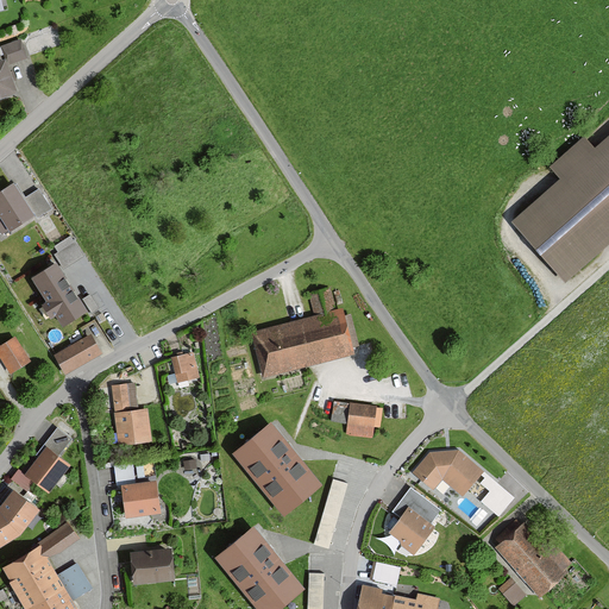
[(19,42),(4,48),(11,68),(27,61),(19,42)]
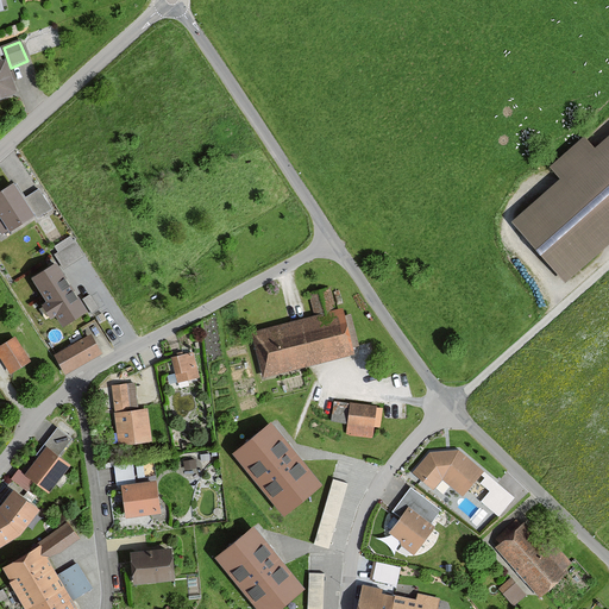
[(0,102),(19,95),(6,61),(0,63),(0,102)]
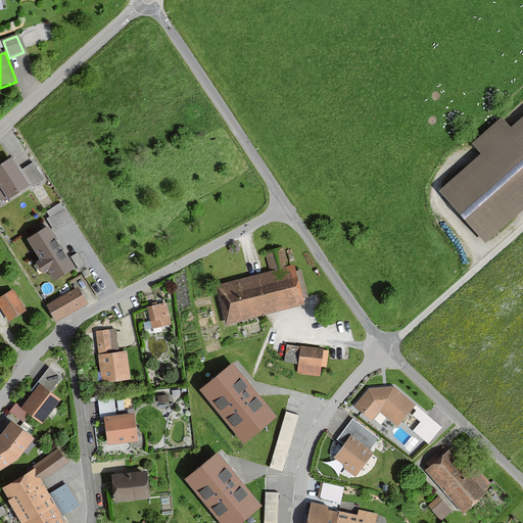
[(439,191),(485,244),(522,210),(522,117),(511,129),(503,119),(472,146),(480,155),(439,191)]
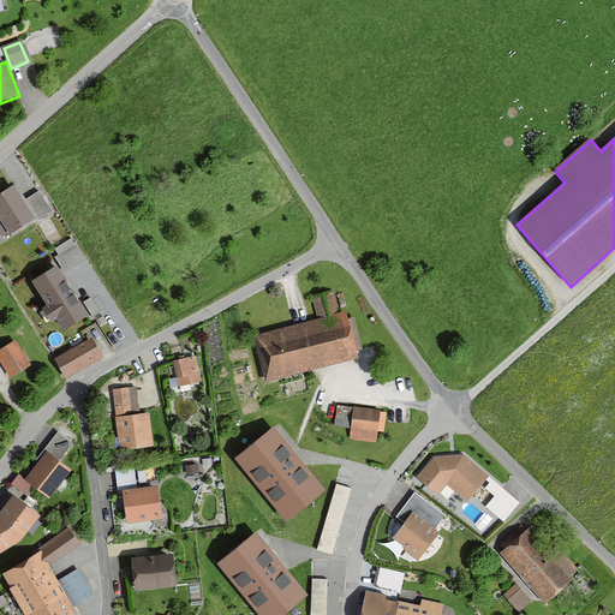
[(33,212),(13,181),(0,190),(0,209),(11,226),(33,212)]
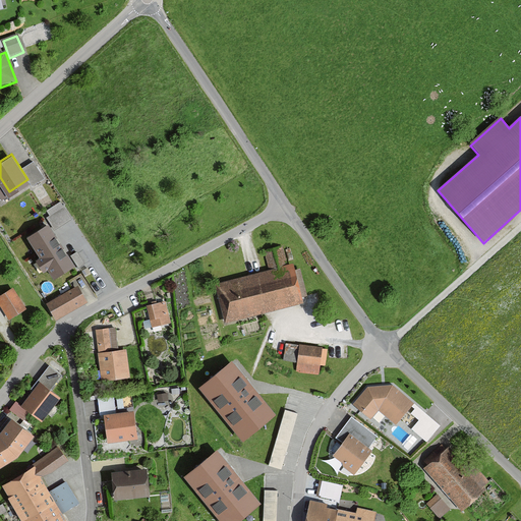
[(46,210),(55,228),(72,219),(62,200),(46,210)]
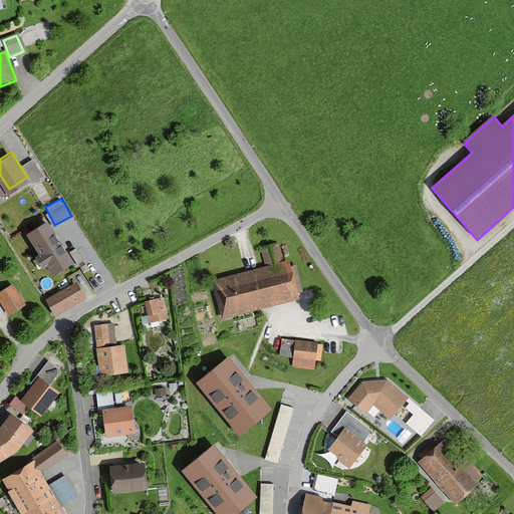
[(72,256),(47,218),(29,230),(42,249),(37,252),(44,262),(48,259),(54,268),(72,256)]
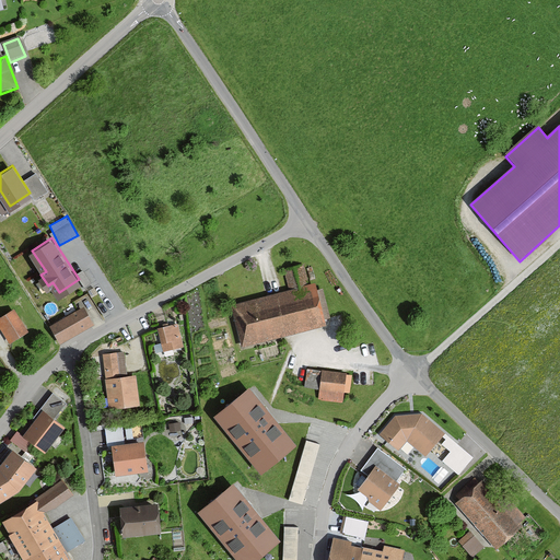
[(243,349),(328,326),(317,286),(308,288),(303,267),(284,272),(290,291),(232,306),(243,349)]
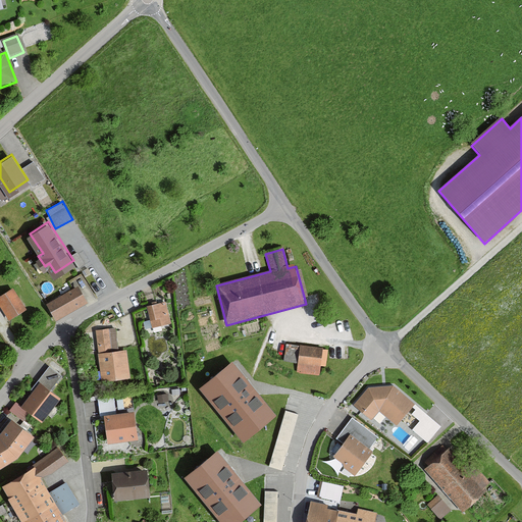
[(88,306),(77,289),(46,307),(56,324),(88,306)]
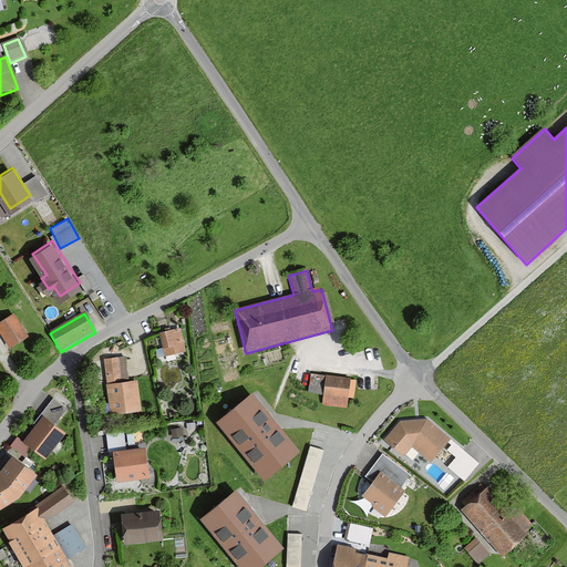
[(29,340),(14,317),(0,325),(0,336),(10,352),(29,340)]
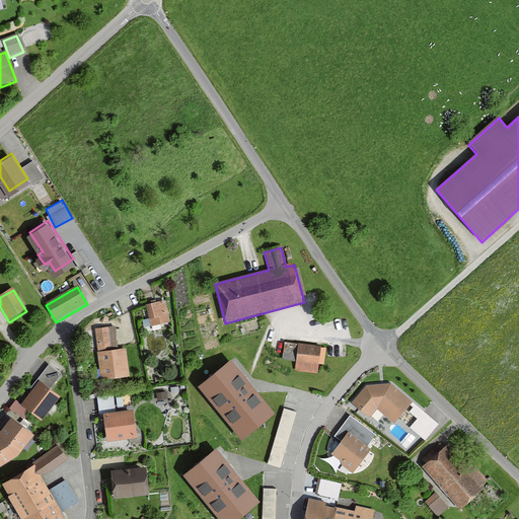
[(145,306),(152,327),(170,322),(164,301),(145,306)]
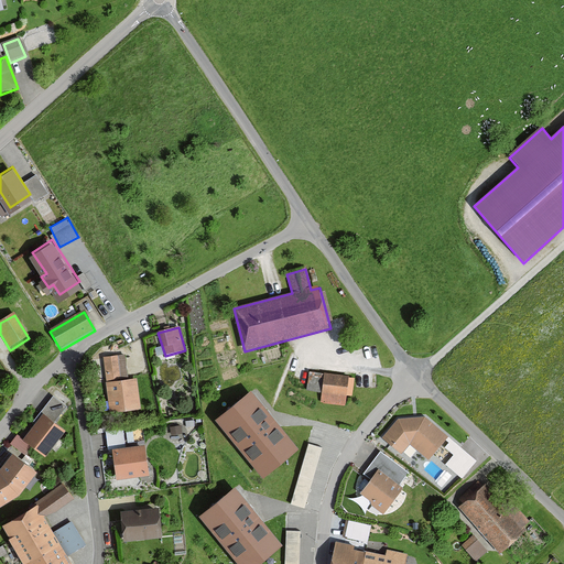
[(125,353),(125,344),(100,345),(100,354),(125,353)]
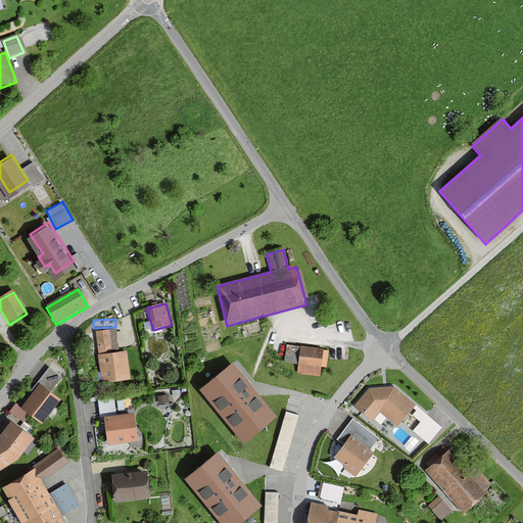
[(120,353),(116,331),(96,334),(99,357),(98,357),(102,385),(131,381),(127,352),(120,353)]
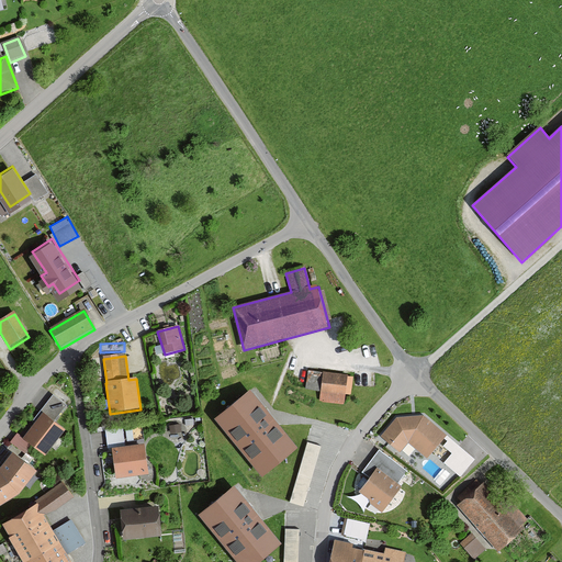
[(349,377),(324,373),(324,375),(308,373),(306,392),(323,394),(321,405),(345,407),(349,377)]
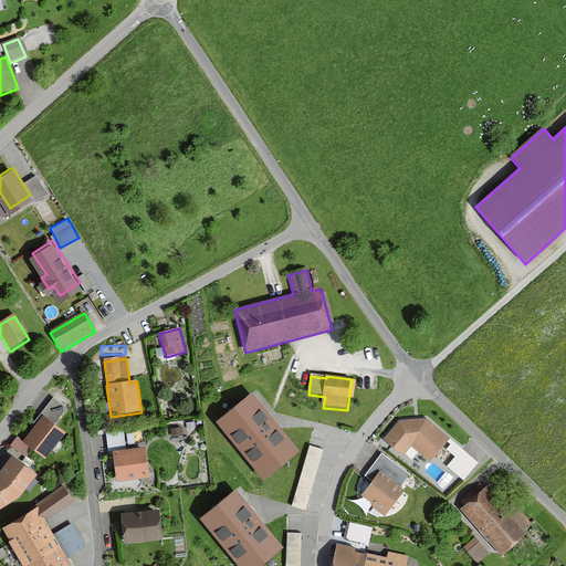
[(220,416),(265,469),(295,444),(251,390),(220,416)]
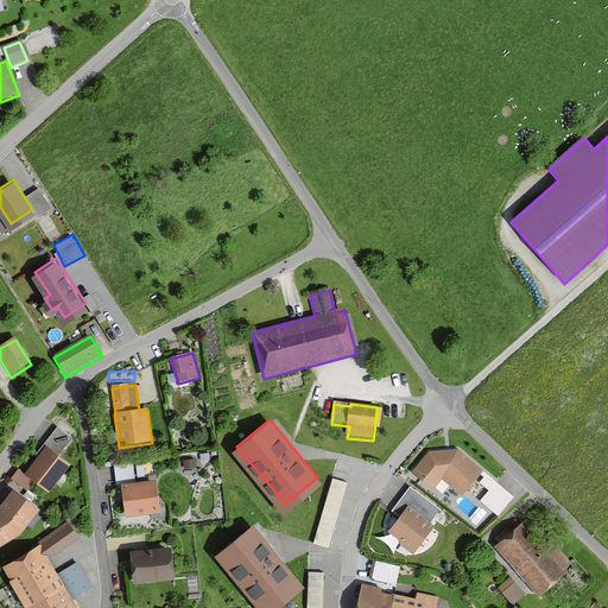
[(37,460),(24,476),(19,472),(12,481),(27,494),(36,485),(50,495),(71,468),(61,458),(74,443),(58,429),(35,457),(37,460)]
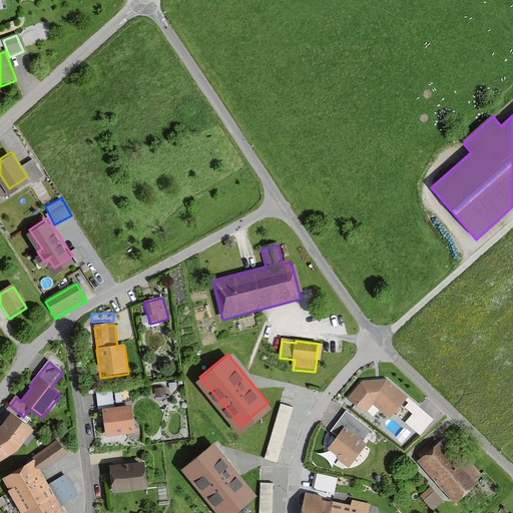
[(387,381),(362,383),(348,400),(366,415),(374,405),(391,418),(407,398),(387,381)]
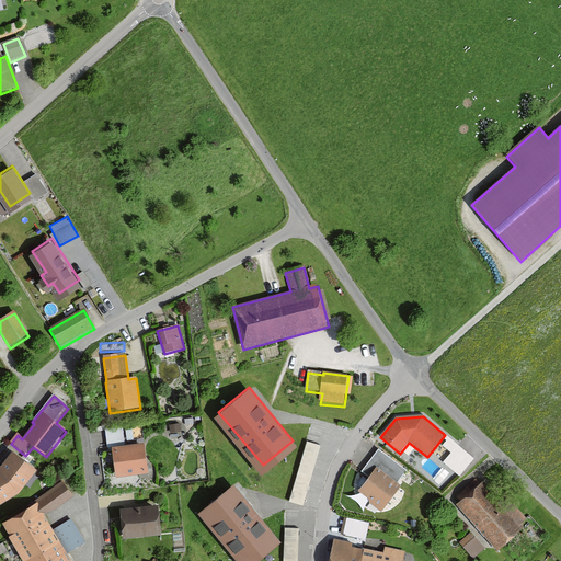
[(107,450),(112,450),(116,479),(148,474),(144,445),(125,447),(123,430),(105,432),(107,450)]
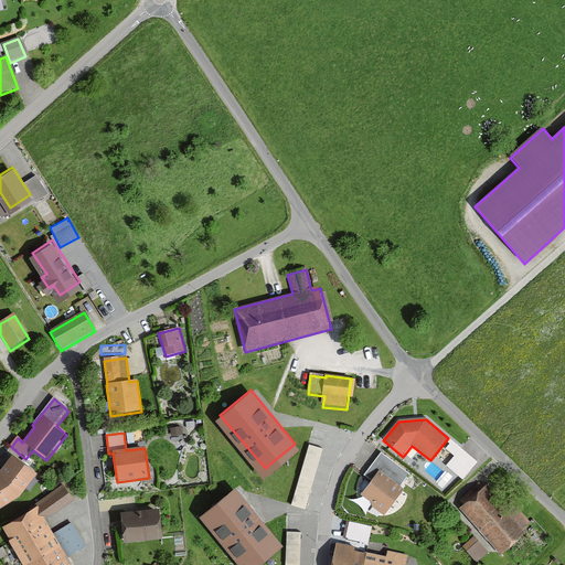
[(307,508),(324,447),(309,443),(291,503),(307,508)]
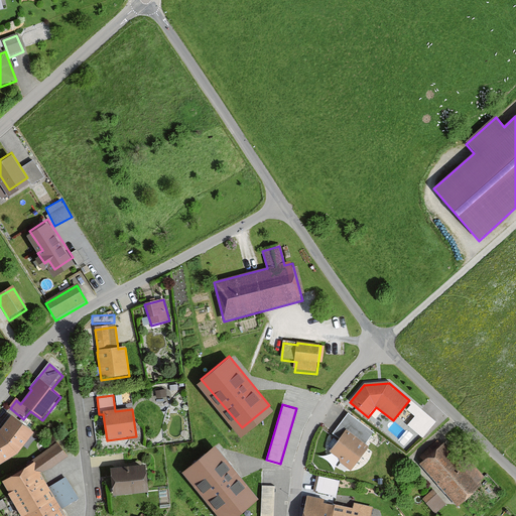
[(339,428),(346,434),(331,454),(352,470),(369,447),(353,436),(361,425),(348,415),(339,428)]
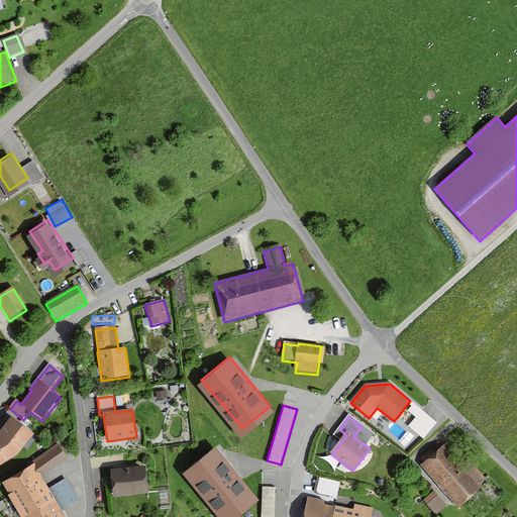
[(0,467),(19,455),(35,434),(12,418),(0,433),(0,467)]
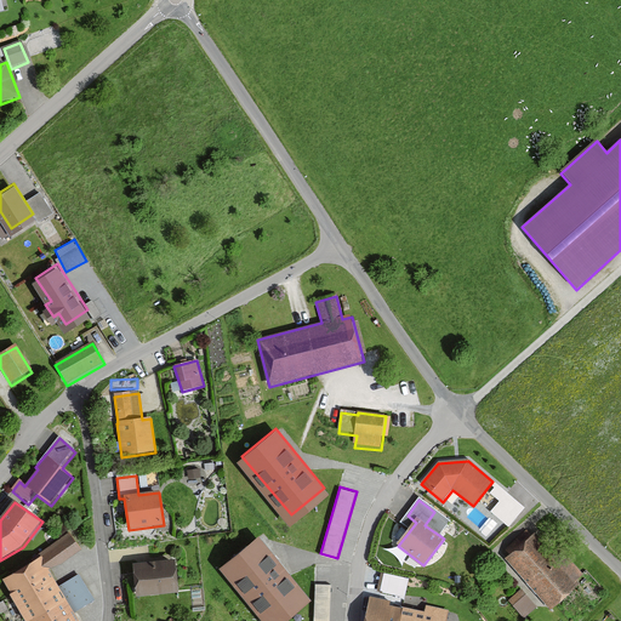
[(584,582),(536,531),(505,562),(551,611),(584,582)]
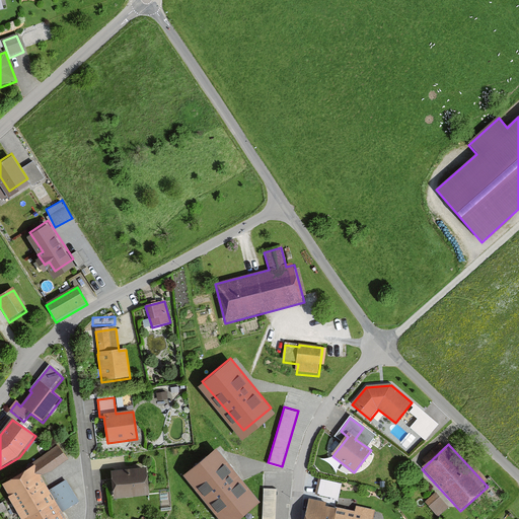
[(227,518),(256,496),(215,446),(187,470),(226,518),(227,518)]
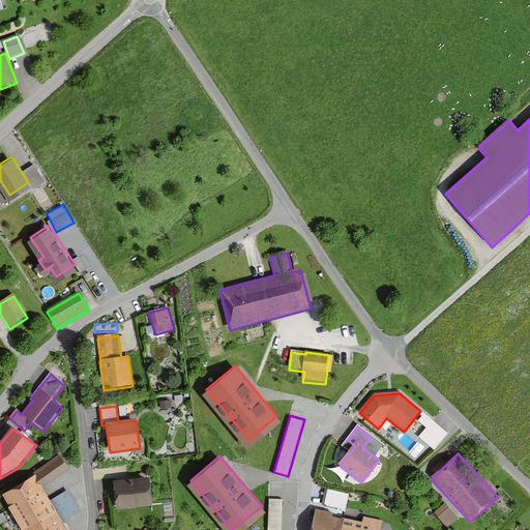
[(69,471),(60,457),(0,495),(23,529),(67,529),(41,490),(69,471)]
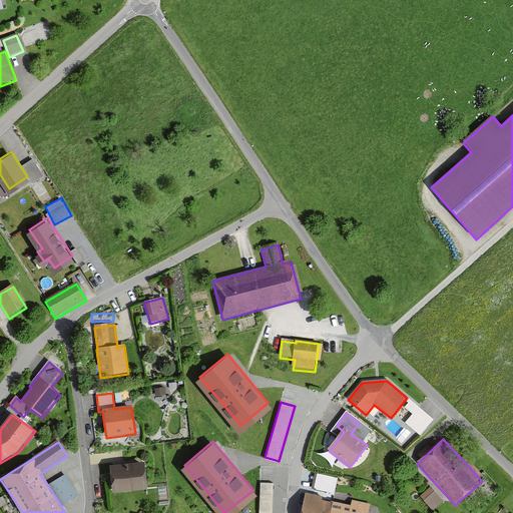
[(145,463),(110,467),(113,494),(148,490),(145,463)]
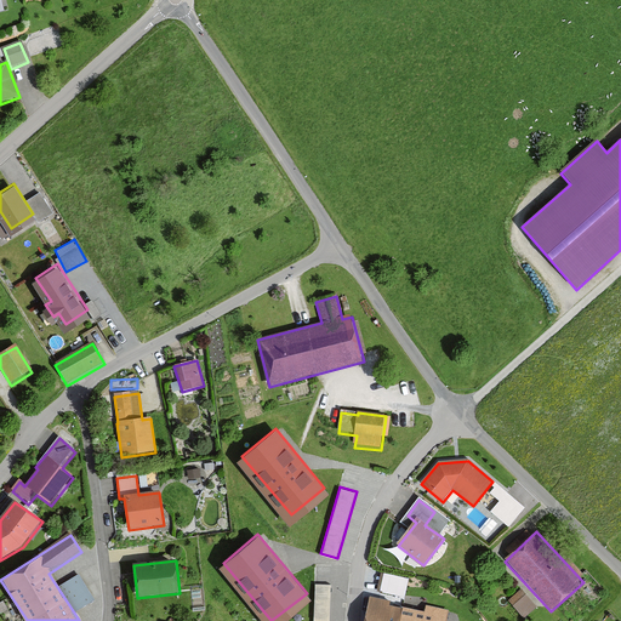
[(406,596),(410,576),(383,571),(380,591),(406,596)]
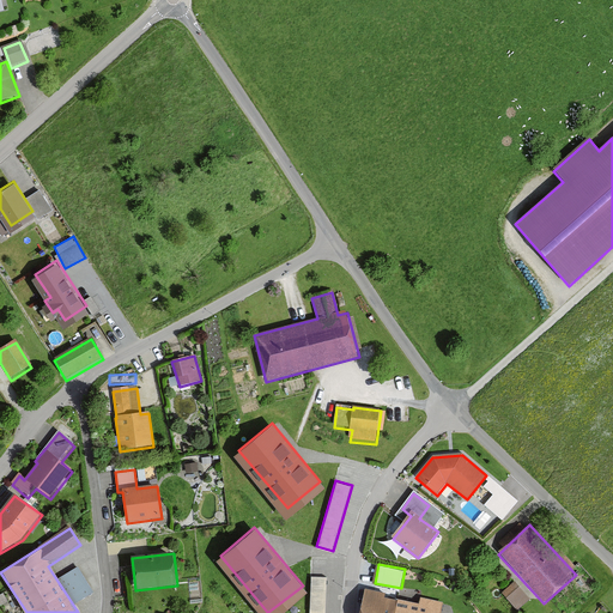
[(79,565),(62,574),(77,601),(93,592),(79,565)]
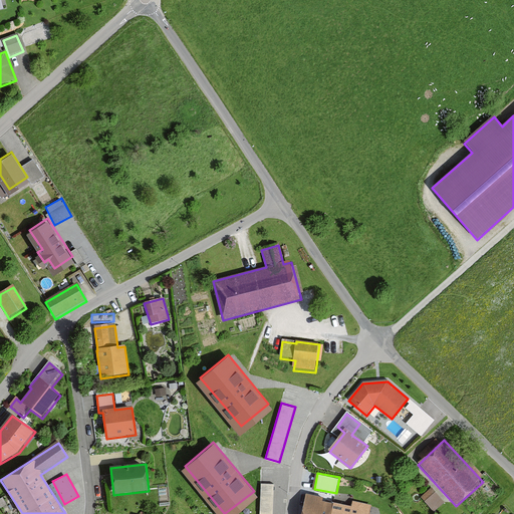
[(273,513),(274,482),(262,481),(260,513),(273,513)]
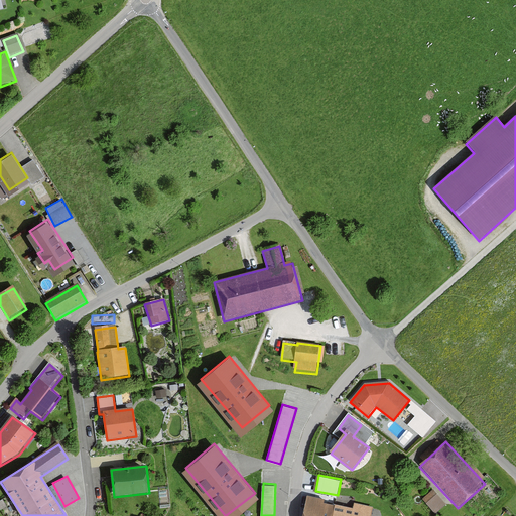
[(445,506),(432,491),(422,500),(435,515),(445,506)]
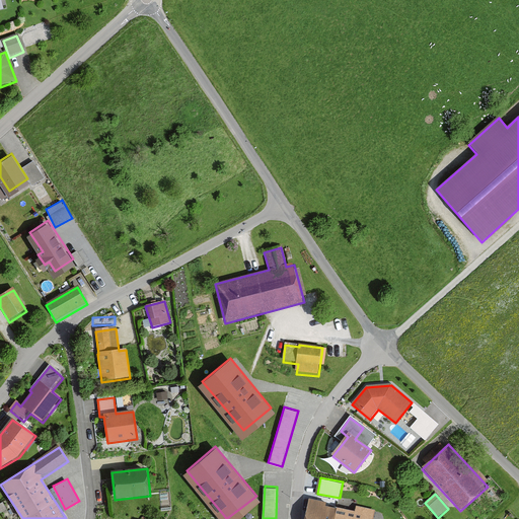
[(326,504),(310,500),(306,518),(373,518),(375,512),(356,508),(355,513),(325,506),(326,504)]
